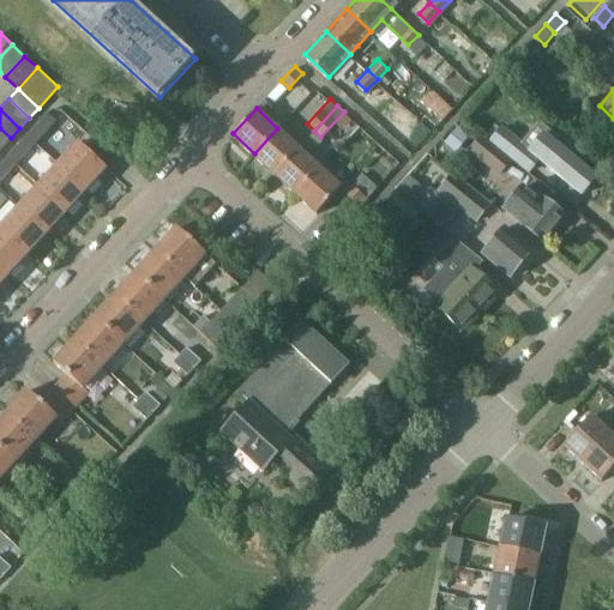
[(26,133),(35,142),(54,120),(46,112),(26,133)]
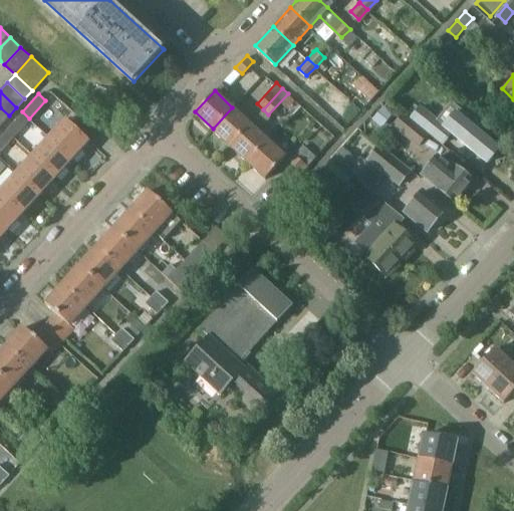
[(442,144),(451,133),(487,162),(499,148),(476,129),(479,123),(458,106),(449,117),(443,111),(437,119),(420,105),(411,117),(442,144)]
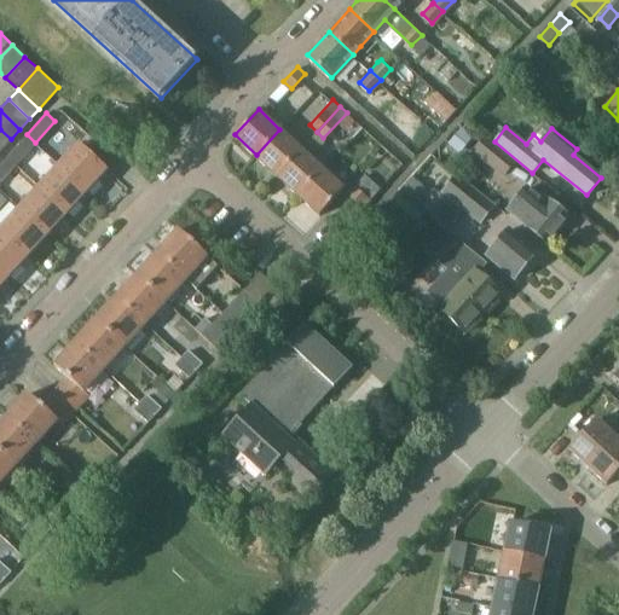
[(0,129),(0,149),(1,150),(11,139),(0,129)]
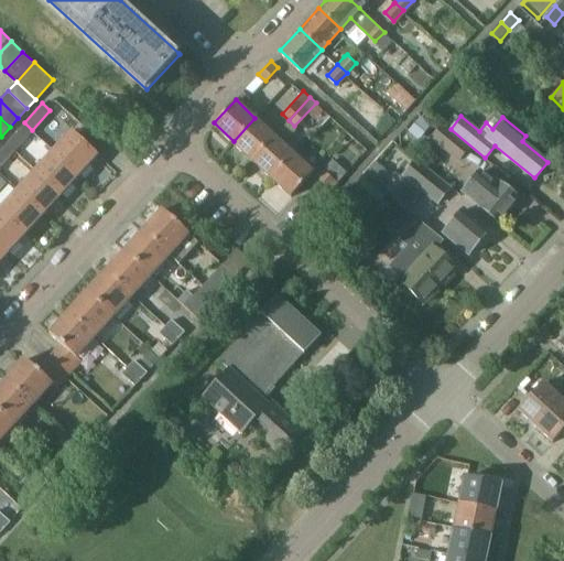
[(255,118),(234,141),(252,159),(274,136),(255,118)]
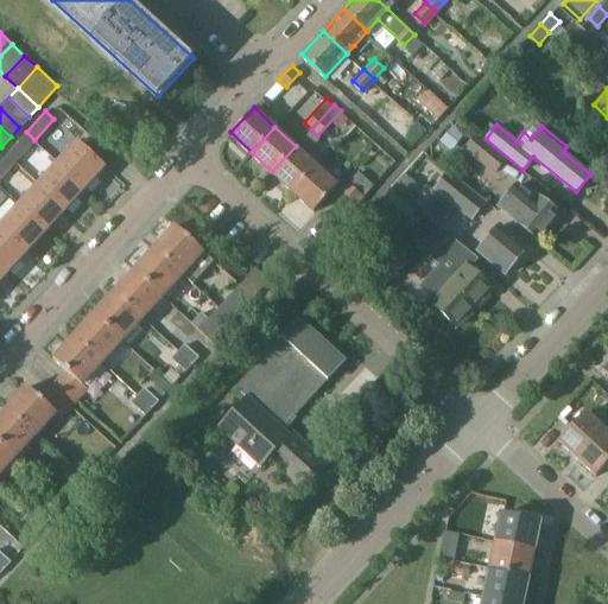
[(7,152),(16,160),(35,140),(26,132),(7,152)]
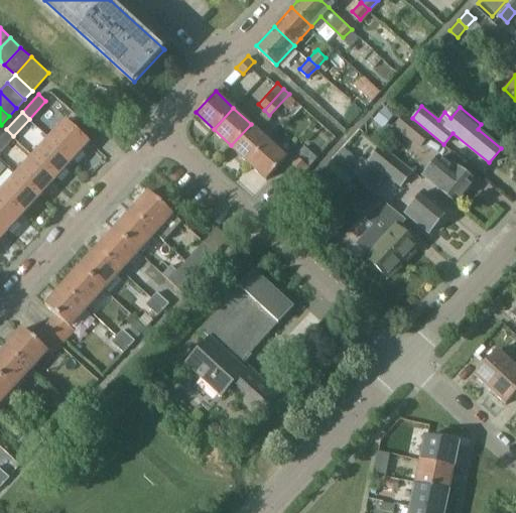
[(395,128),(419,147),(429,134),(406,115),(395,128)]
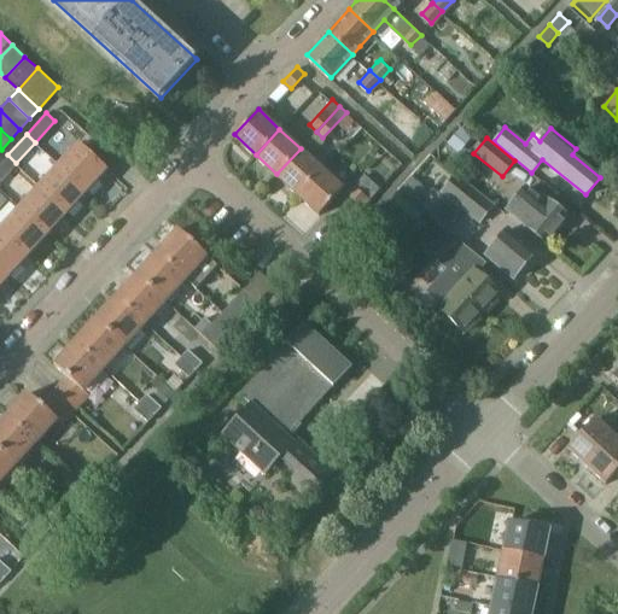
[(58,163),(87,189),(106,168),(79,141),(58,163)]
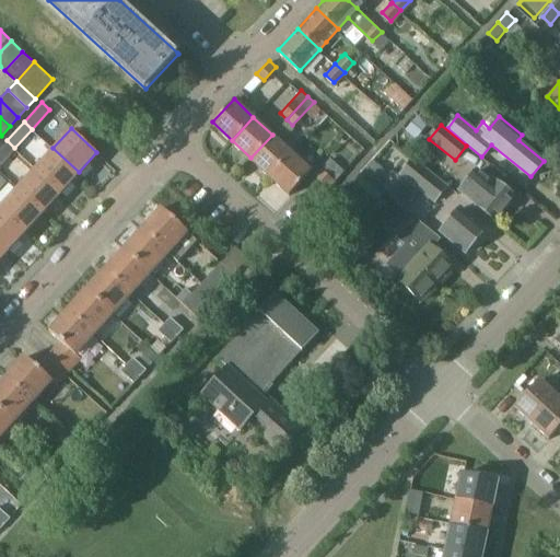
[(291,152),(280,142),(272,135),(251,158),(270,175),(291,152)]
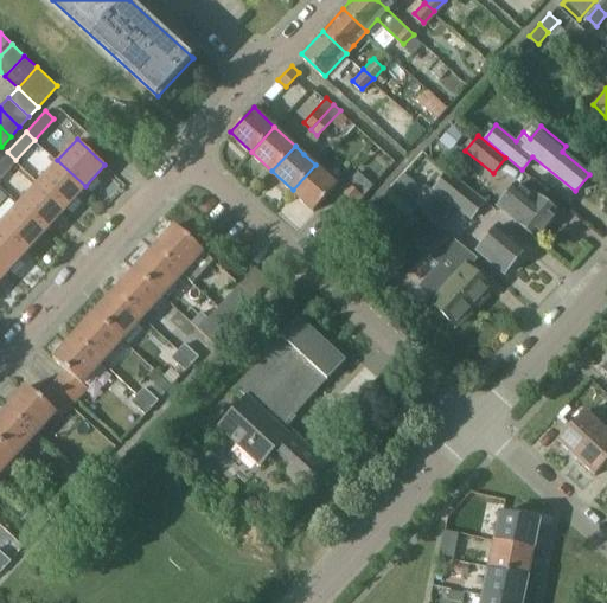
[(0,159),(0,177),(16,160),(7,152),(0,159)]
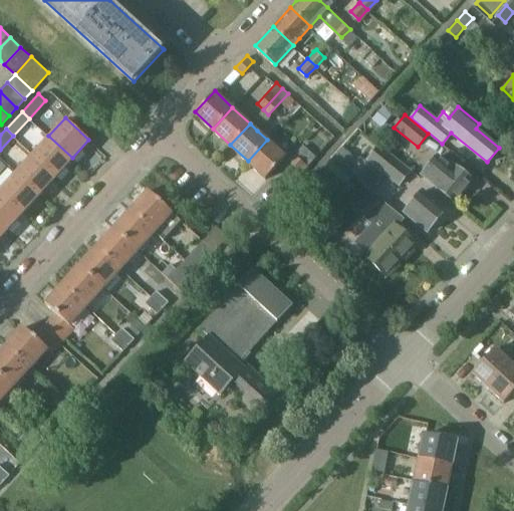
[(32,153),(56,175),(72,158),(48,136),(32,153)]
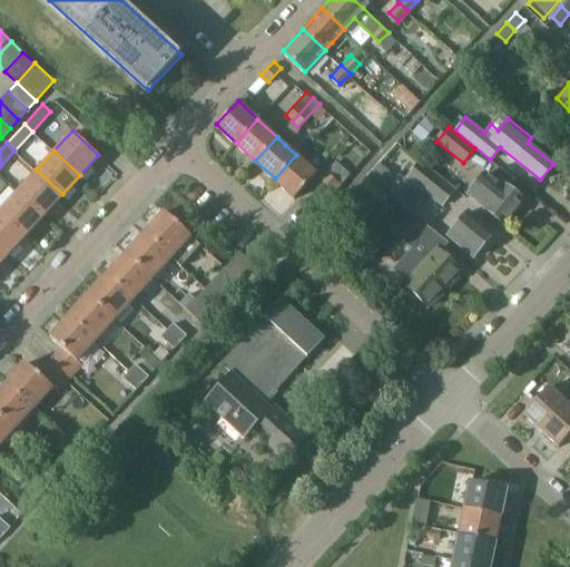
[(296,155),(275,178),(295,196),(316,173),(296,155)]
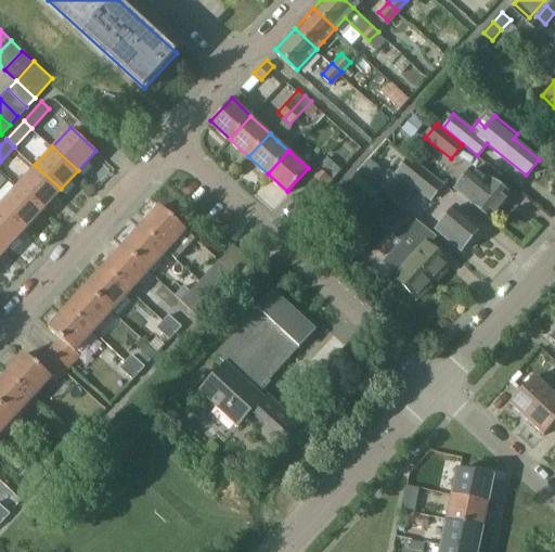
[(327,155),(311,172),(326,185),(341,168),(327,155)]
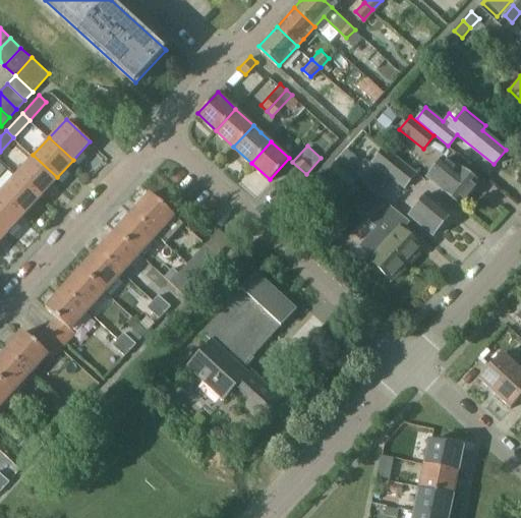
[(415,172),(384,148),(372,162),(403,186),(415,172)]
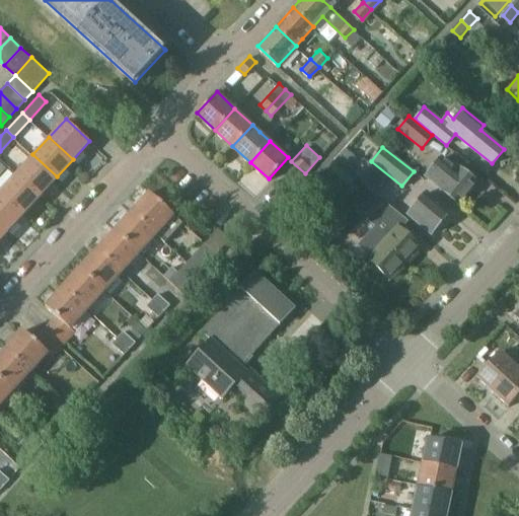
[(16,172),(41,195),(57,176),(32,154),(16,172)]
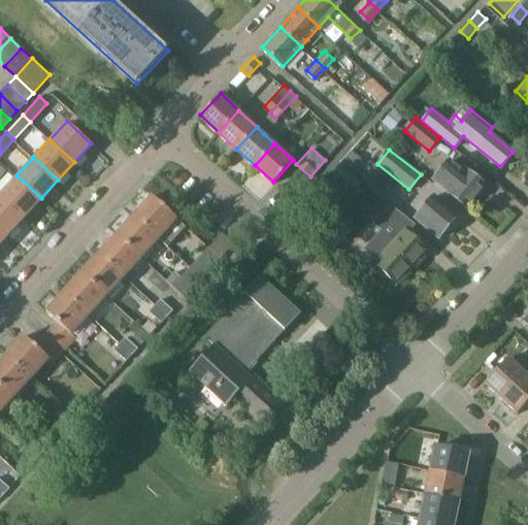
[(467,206),(486,185),(464,167),(462,169),(451,159),(435,178),(450,191),(450,192),(467,206)]
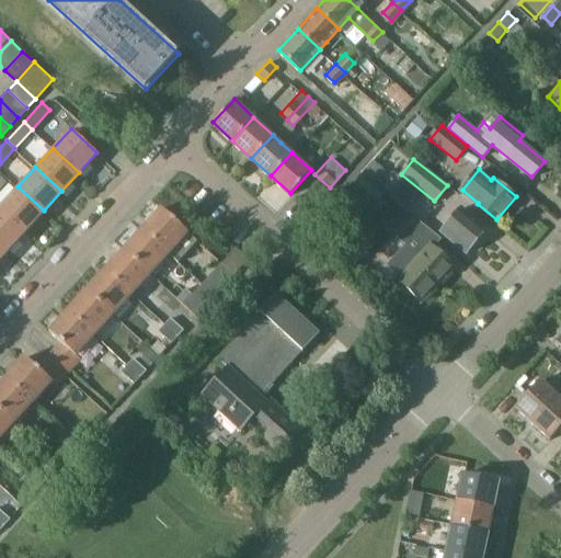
[(350,190),(370,209),(384,194),(363,175),(350,190)]
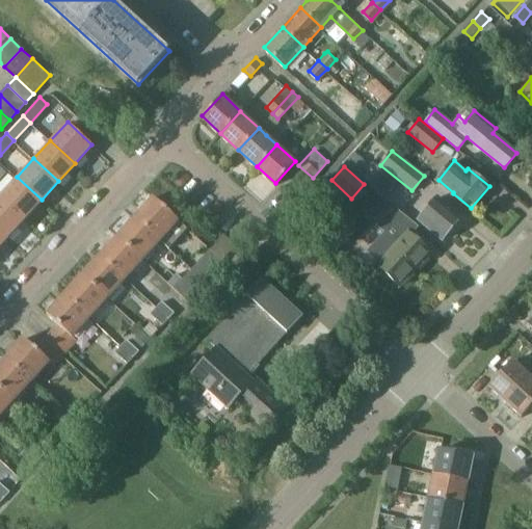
[(0,195),(25,217),(42,200),(17,177),(0,195)]
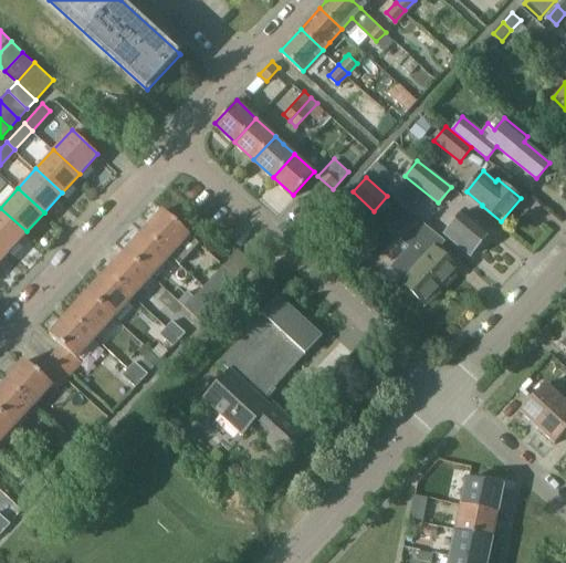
[(0,207),(0,242),(9,251),(27,231),(0,208),(0,207)]
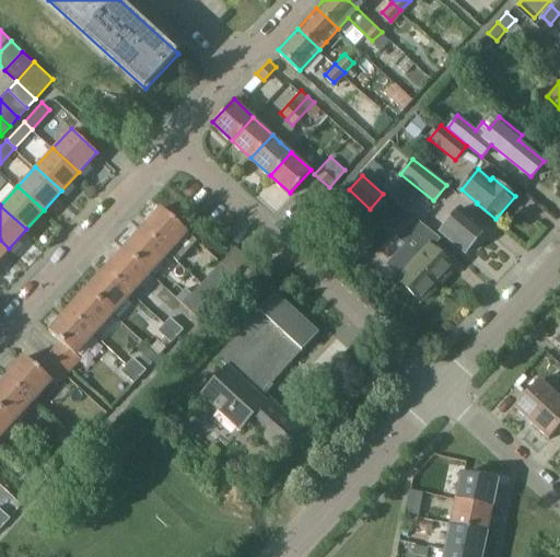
[(466,251),(486,228),(461,206),(441,229),(466,251)]
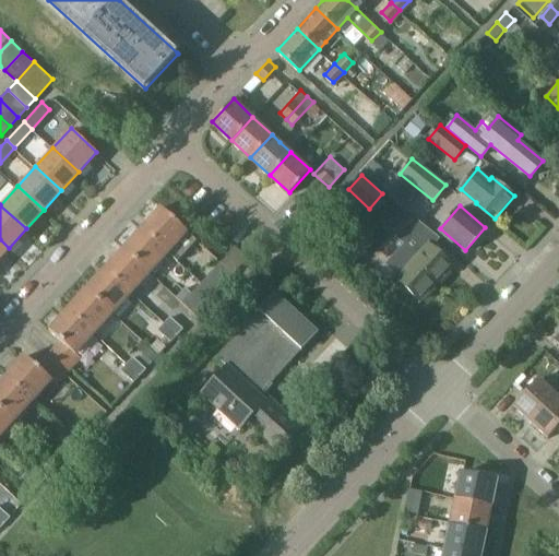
[(188,232),(161,206),(142,227),(177,260),(185,251),(176,244),(188,232)]
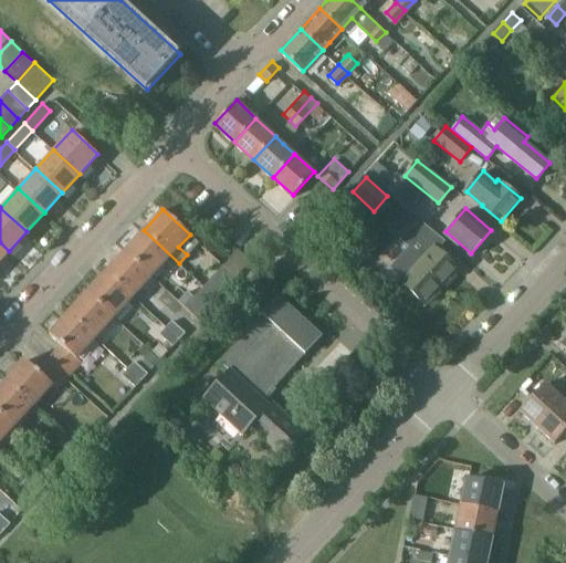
[(388,268),(402,281),(425,302),(458,268),(436,248),(444,239),(419,218),(400,238),(408,246),(397,258),(388,268)]
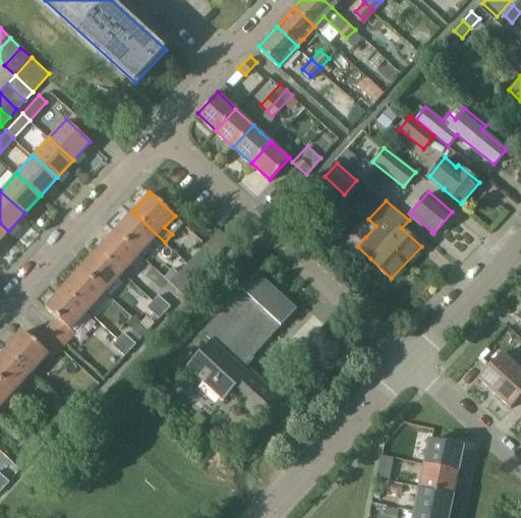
[(115,230),(139,253),(148,261),(165,242),(132,212),(115,230)]
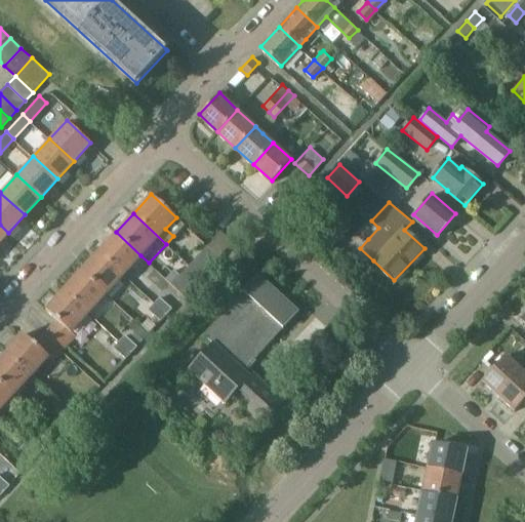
[(220,230),(206,244),(189,265),(201,276),(218,256),(225,262),(238,246),(220,230)]
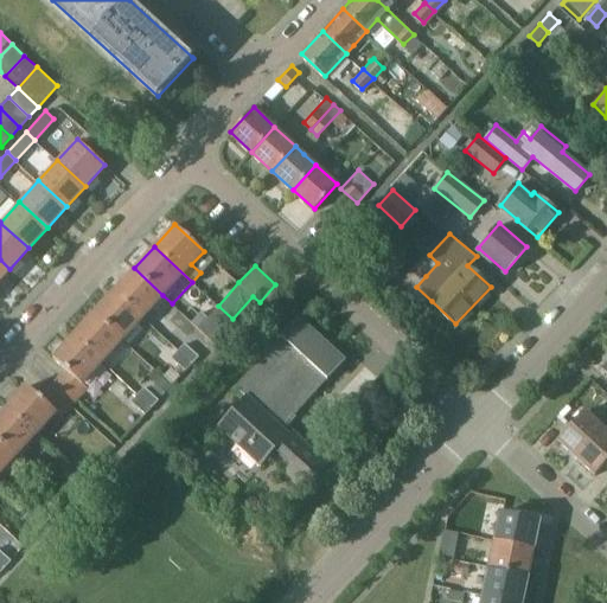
[(163,295),(134,268),(114,290),(142,316),(163,295)]
